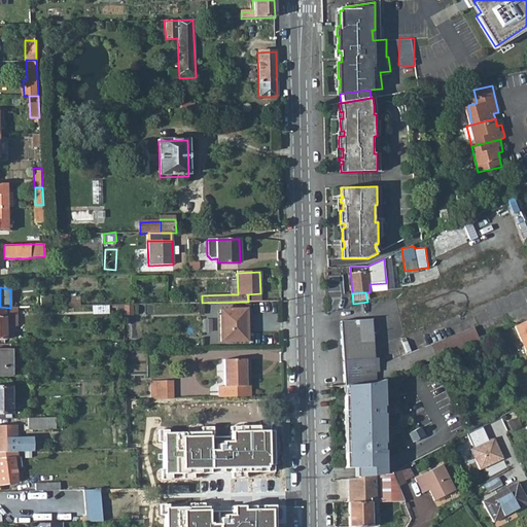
[(53,307),(51,295),(40,295),(41,307),(53,307)]
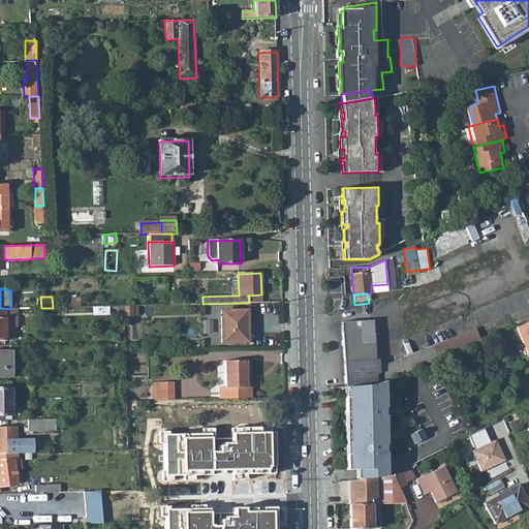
[(134,306),(123,306),(123,314),(123,318),(135,318),(134,306)]
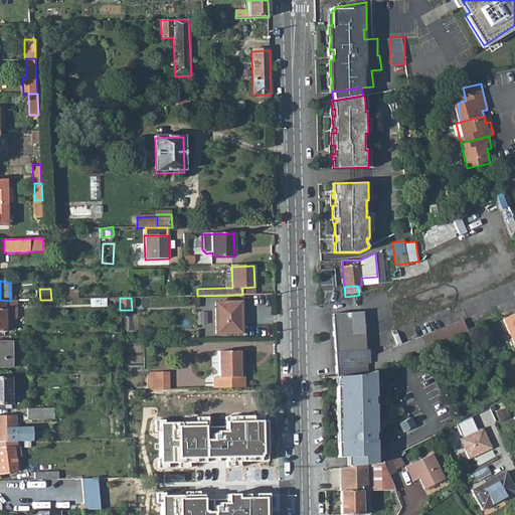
[(10,301),(0,300),(0,331),(4,332),(4,320),(15,320),(15,319),(15,301),(10,301)]
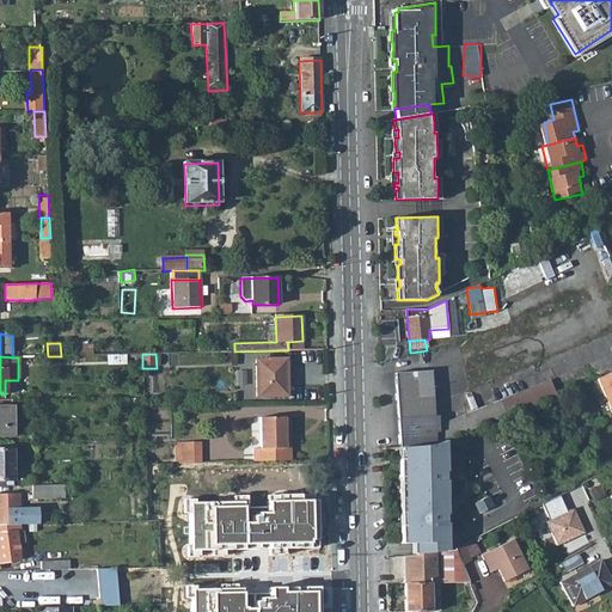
[(257,397),(287,396),(286,361),(256,361),(257,397)]
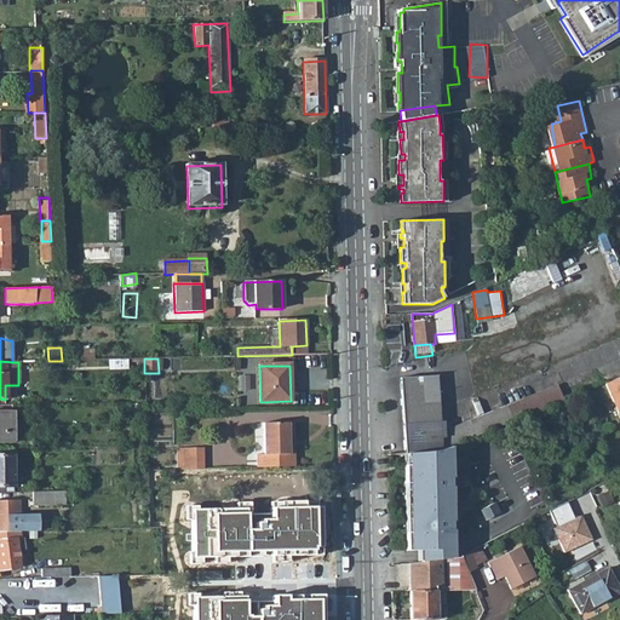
[(619,375),(607,382),(619,414),(619,375)]
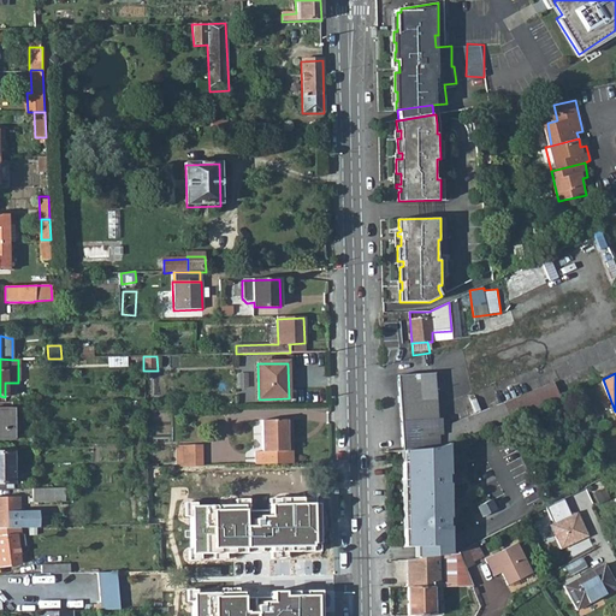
[(437,374),(400,374),(401,410),(401,450),(403,450),(422,449),(428,449),(434,448),(438,446),(445,444),(561,397),(555,381),(442,428),(442,418),(438,416),(438,406),(437,374)]
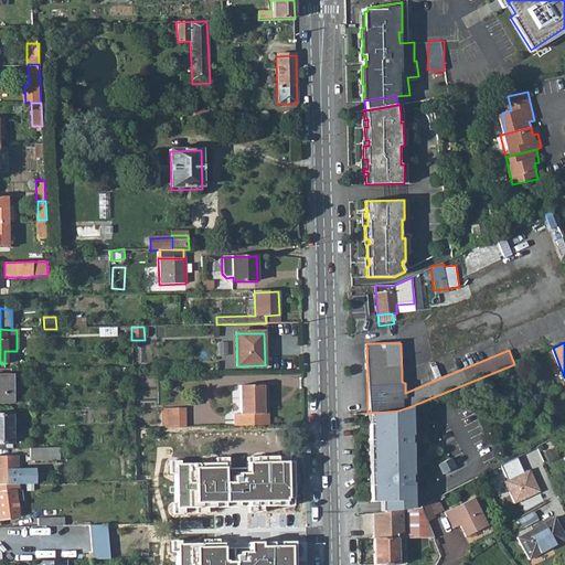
[(11,369),(0,369),(0,403),(12,403),(11,369)]
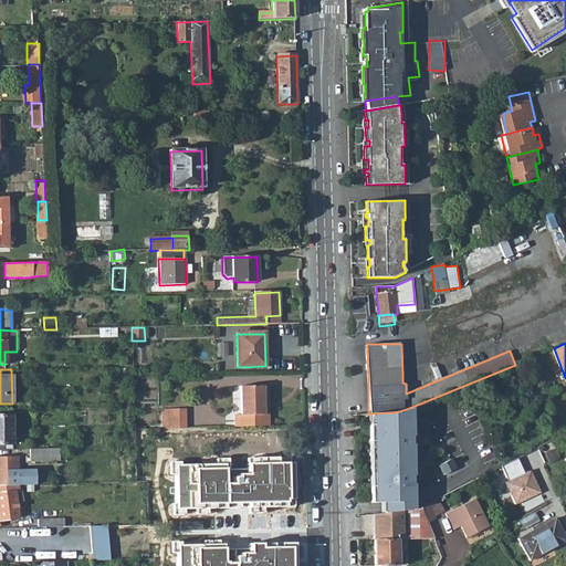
[(268,427),(266,415),(262,415),(262,400),(265,400),(264,386),(239,386),(240,415),(232,415),(233,427),(268,427)]
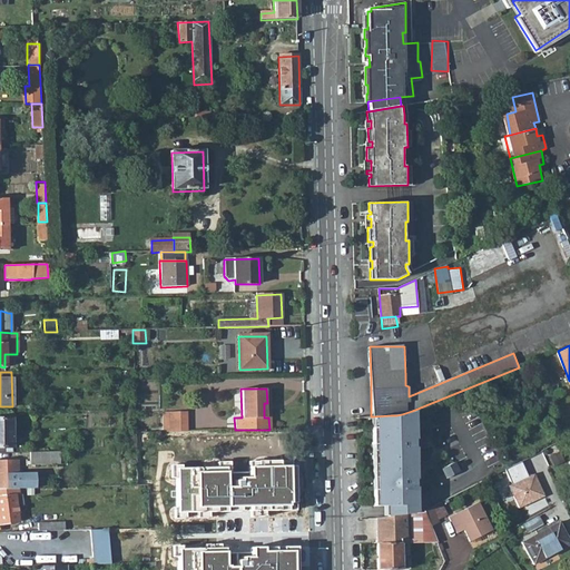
[(391,415),(373,416),(374,433),(371,433),(371,444),(374,443),(375,489),(372,489),(372,500),(385,500),(385,505),(405,504),(414,499),(412,411),(405,413),(402,414),(396,415),(391,415)]
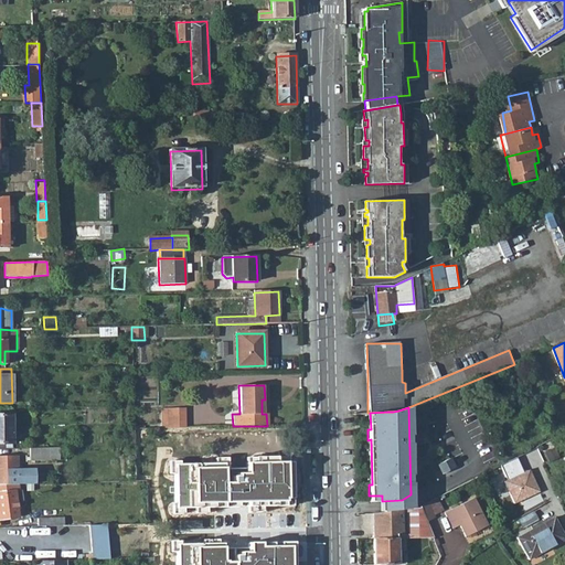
[(185,427),(184,409),(166,409),(167,427),(185,427)]
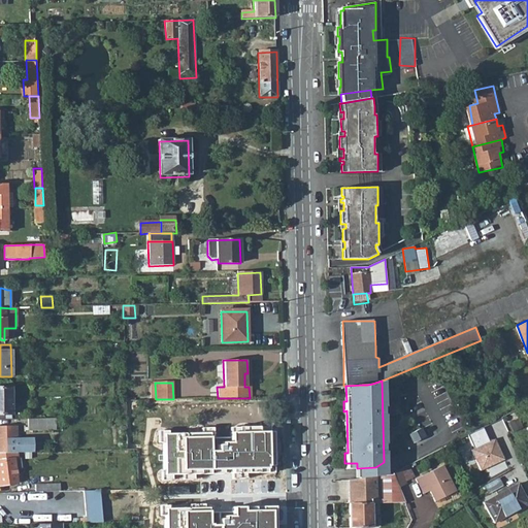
[(0,415),(12,415),(11,388),(0,387),(0,415)]
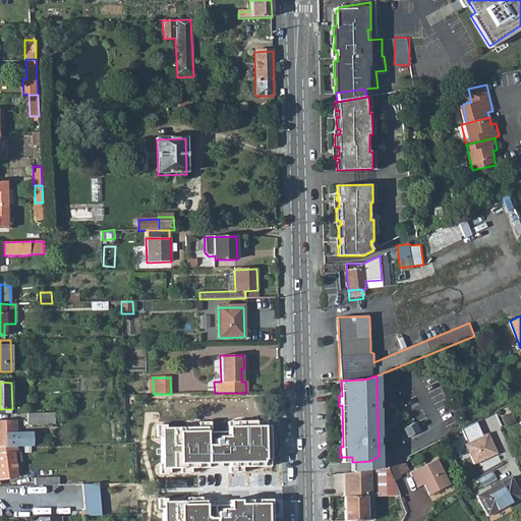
[(124,400),(114,401),(115,412),(125,412),(124,400)]
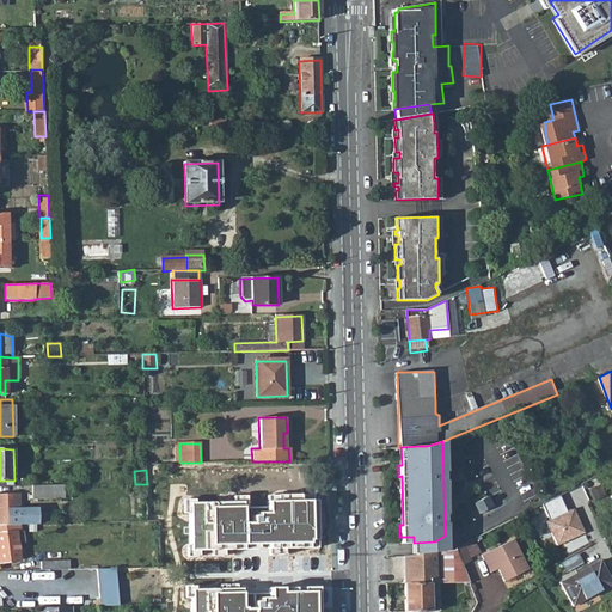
[(255,508),(300,509),(300,470),(254,470),(255,508)]
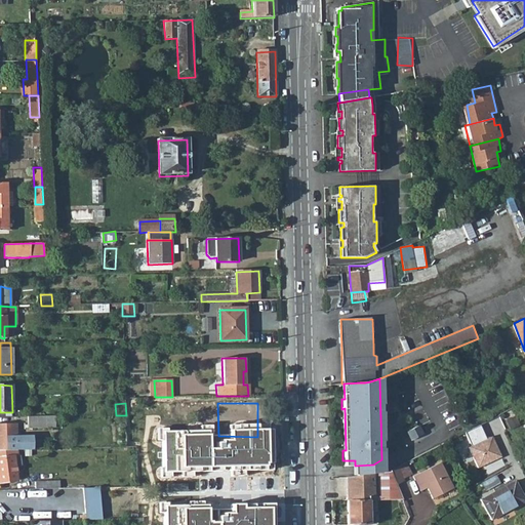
[(29,430),(58,429),(57,416),(28,417),(29,430)]
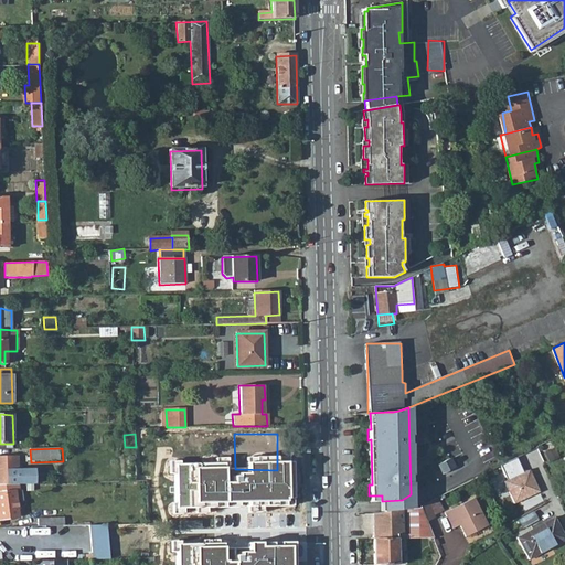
[(27,486),(27,473),(18,473),(18,457),(0,457),(0,486),(19,486),(27,486)]
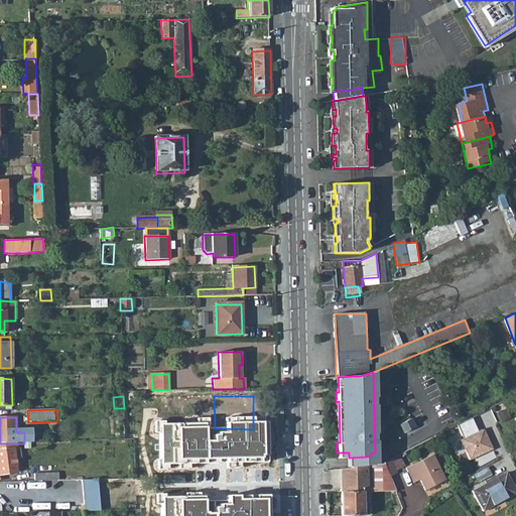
[(472,417),(457,425),(464,438),(461,440),(471,460),(493,448),(484,428),(479,431),(472,417)]
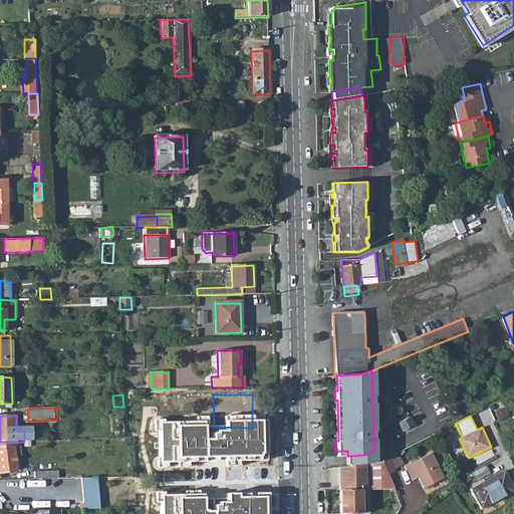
[(402,429),(415,425),(412,417),(400,421),(402,429)]
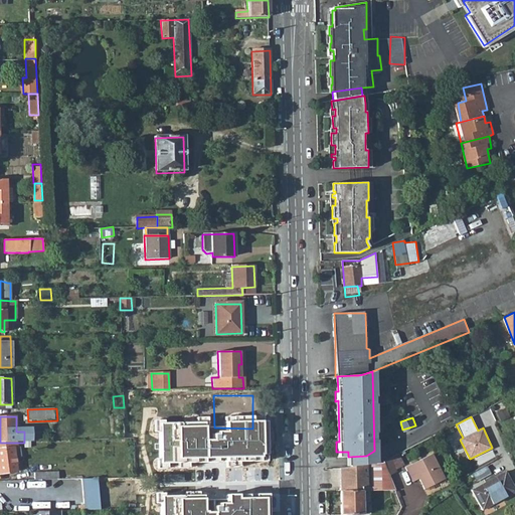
[(273,467),(273,438),(246,439),(246,438),(225,439),(225,451),(239,451),(239,443),(246,443),(247,468),(273,467)]
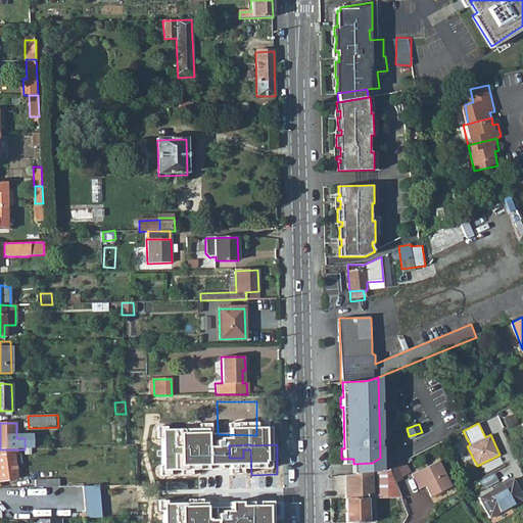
[(0,482),(17,480),(15,466),(14,456),(18,456),(17,449),(0,449),(0,482)]
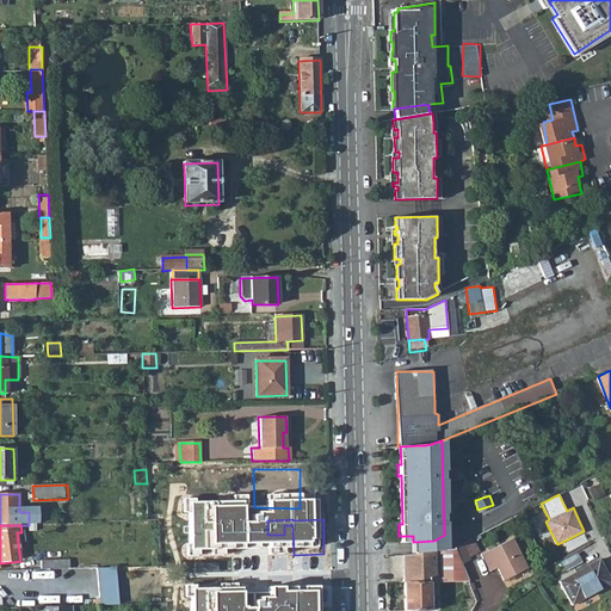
[(413,542),(413,553),(434,550),(444,549),(444,535),(434,541),(413,542)]
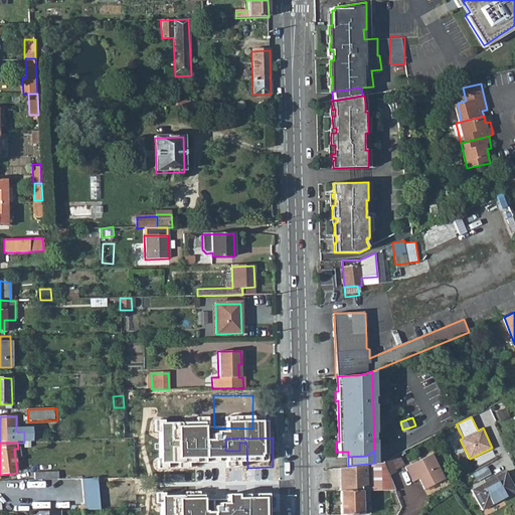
[(446,480),(433,455),(406,468),(412,482),(419,479),(425,490),(446,480)]
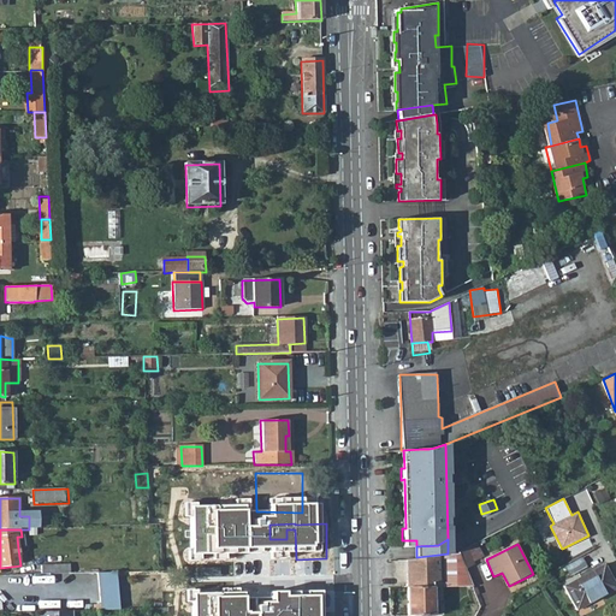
[(463,570),(473,568),(468,549),(461,552),(458,552),(463,570)]
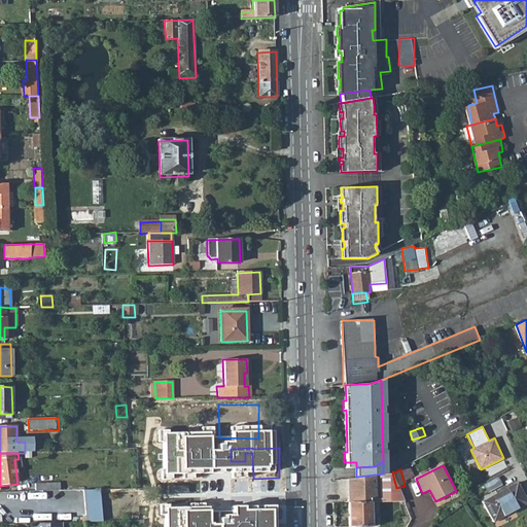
[(383,473),(375,475),(375,476),(376,502),(400,501),(396,488),(392,472),(383,473)]
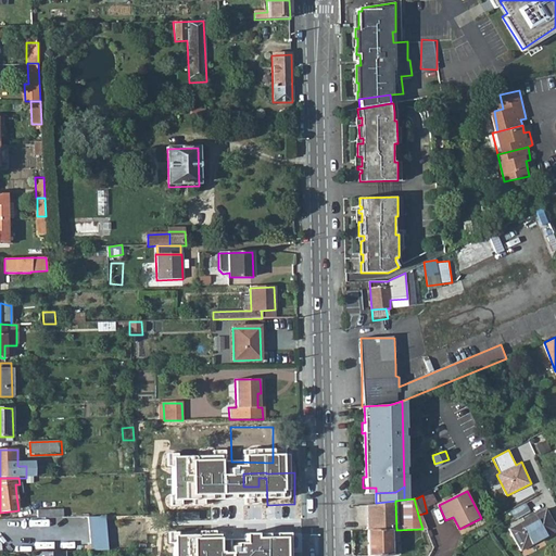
[(395,502),(367,505),(367,530),(390,530),(396,530),(395,502)]
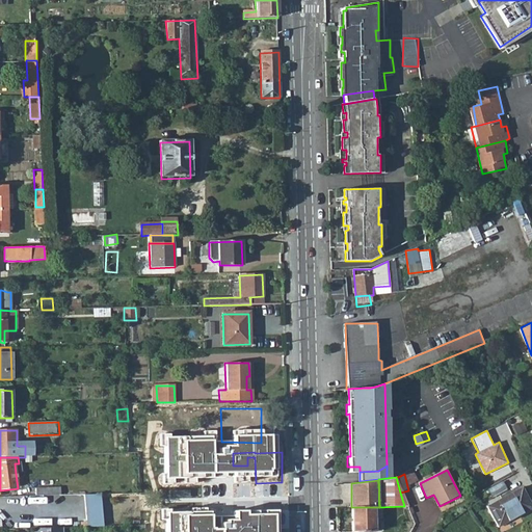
[(504,480),(488,488),(493,497),(508,488),(504,480)]
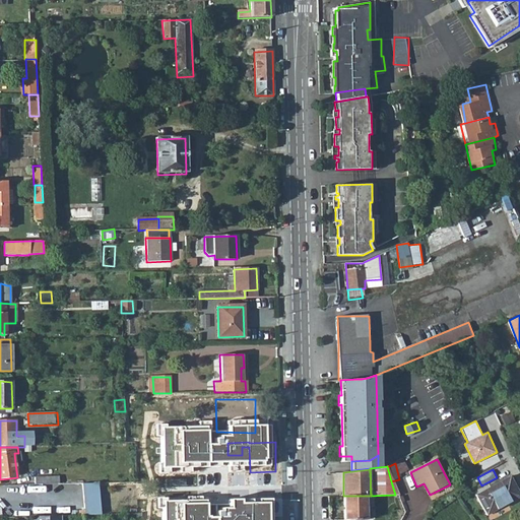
[(519,496),(519,494),(511,476),(476,495),(486,514),(519,496)]
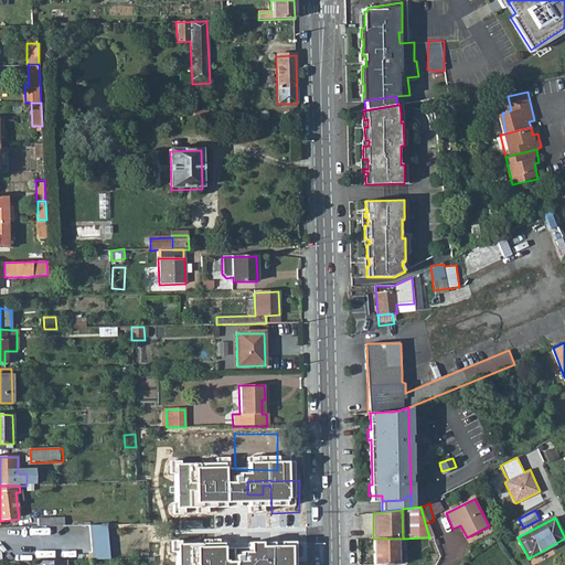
[(264,547),(296,546),(296,521),(264,522),(264,547)]
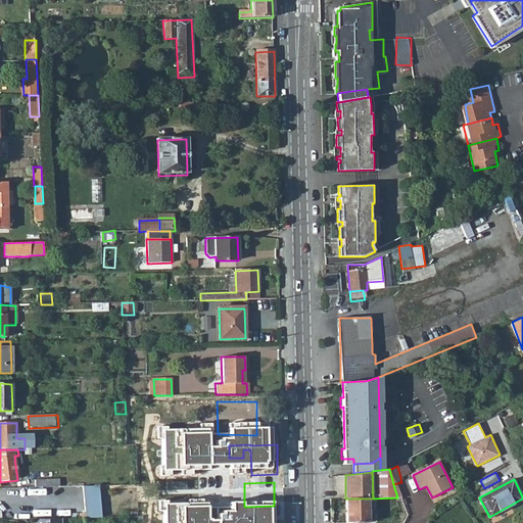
[(200,505),(214,505),(212,484),(199,484),(200,505)]
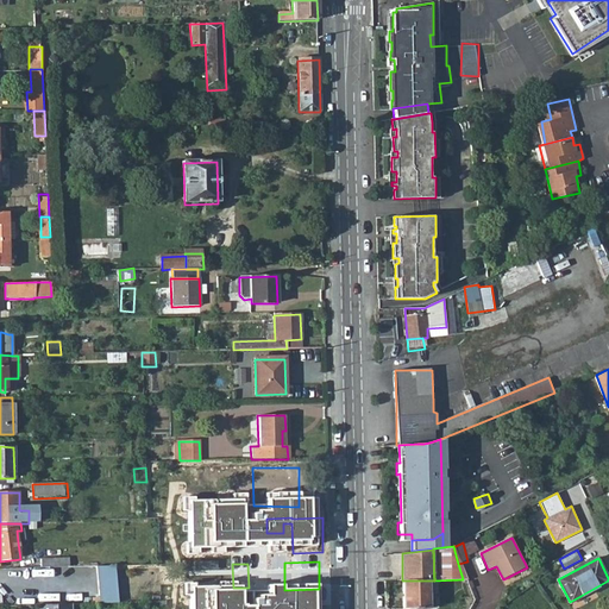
[(115,602),(113,567),(96,567),(98,603),(115,602)]
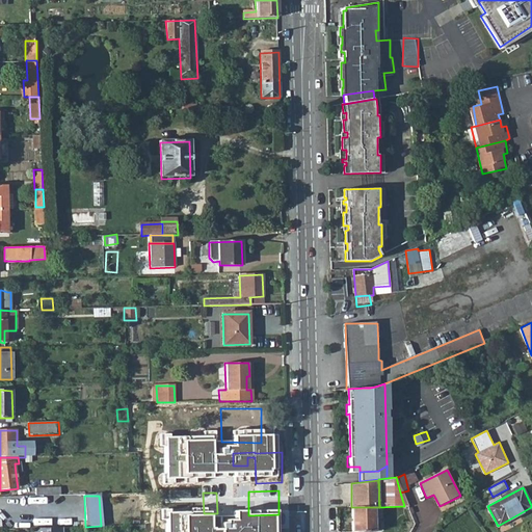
[(351,507),(352,531),(374,531),(373,507),(351,507)]
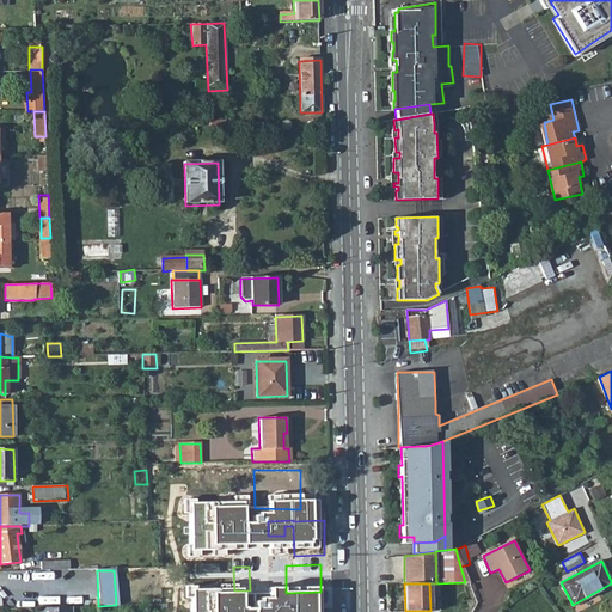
[(0,606),(16,606),(16,600),(14,594),(14,586),(0,587),(0,606)]
